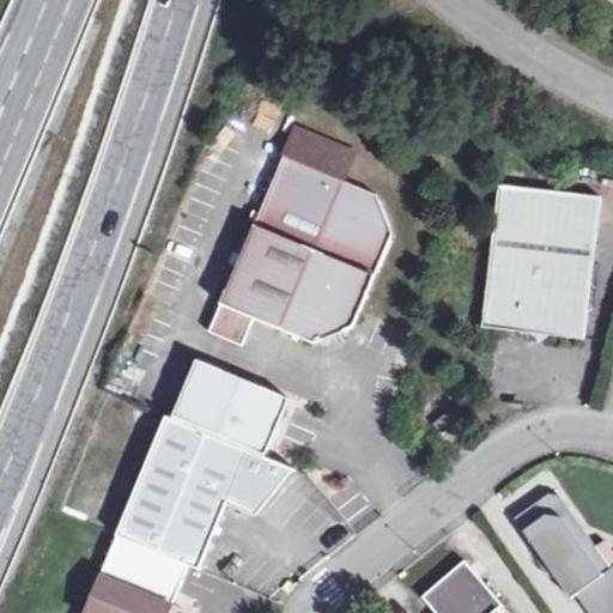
[(350,155),(290,129),(279,157),(339,182),(350,155)]
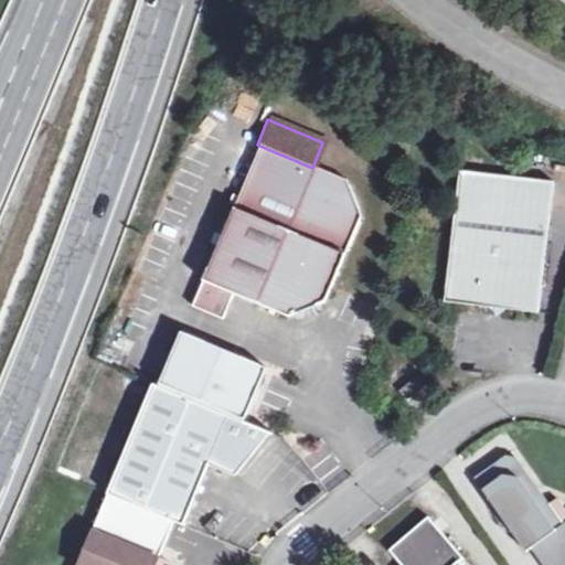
[(356,215),(345,181),(312,168),(257,145),(189,306),(221,319),(232,294),(289,317),(319,304),(356,215)]
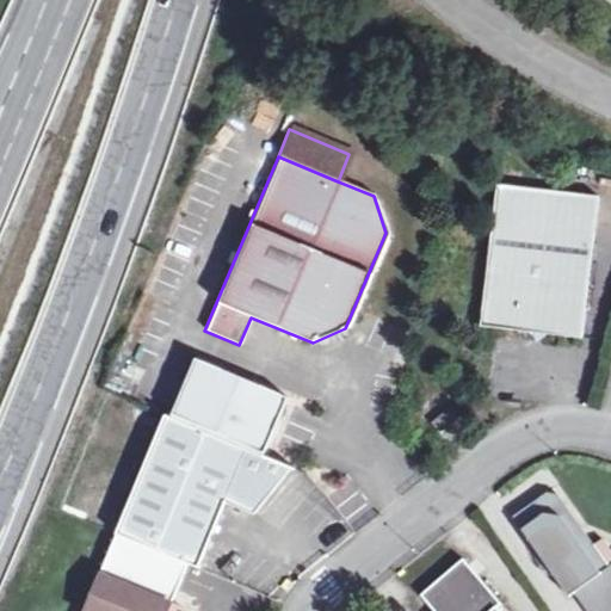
[(584,340),(604,203),(504,187),(482,331),(535,338),(582,345),(584,340)]
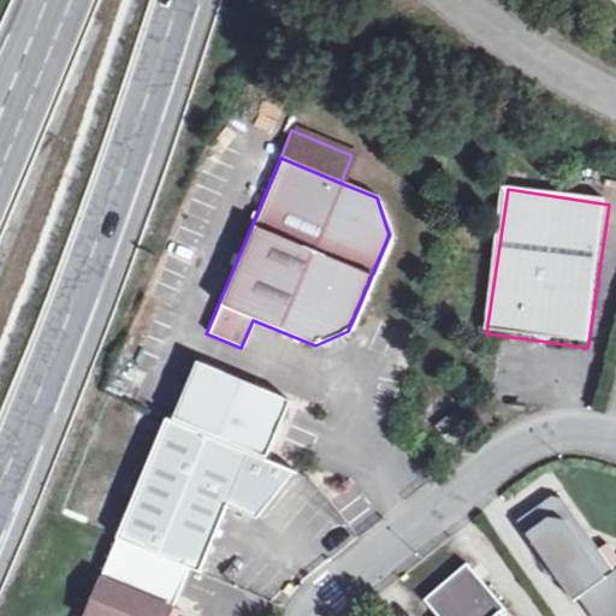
[(195,362),(171,419),(256,455),(280,397),(195,362)]
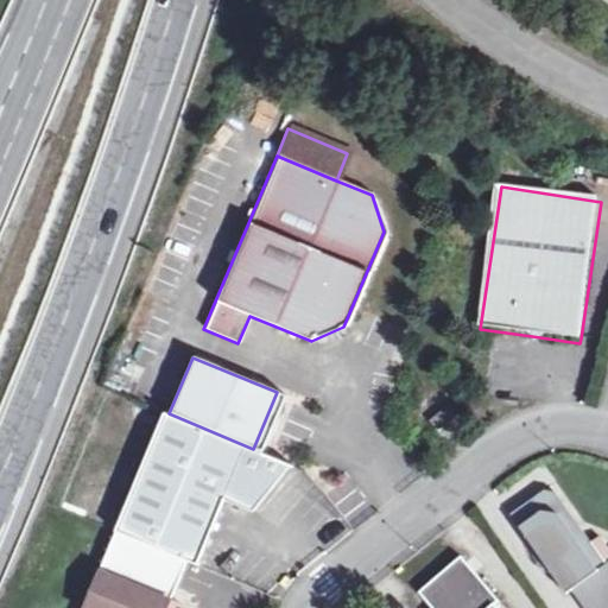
[(253,449),(169,413),(163,411),(112,532),(178,559),(189,564),(216,499),(244,508),(283,461),(253,449)]
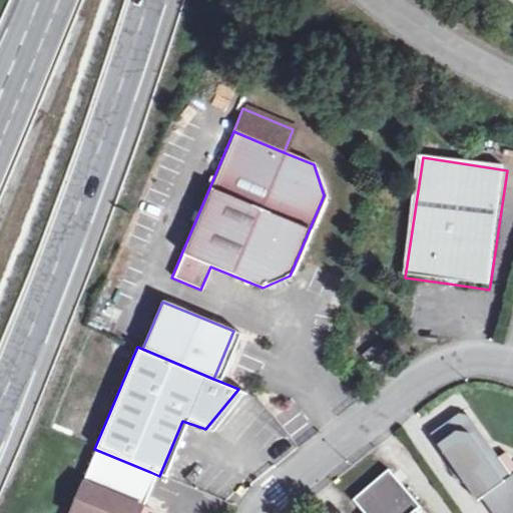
[(512,512),(512,465),(512,466),(507,469),(494,452),(491,454),(462,412),(452,410),(424,430),(471,495),(476,491),(492,512),(512,512)]
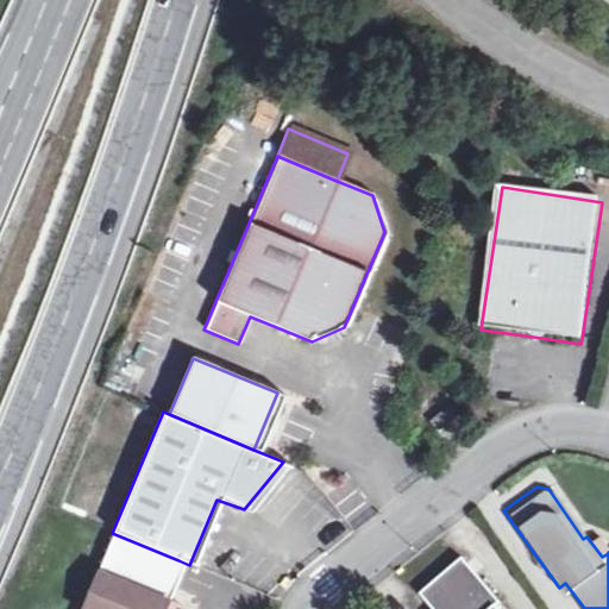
[(179,560),(112,533),(81,608),(158,608),(162,604),(179,560)]
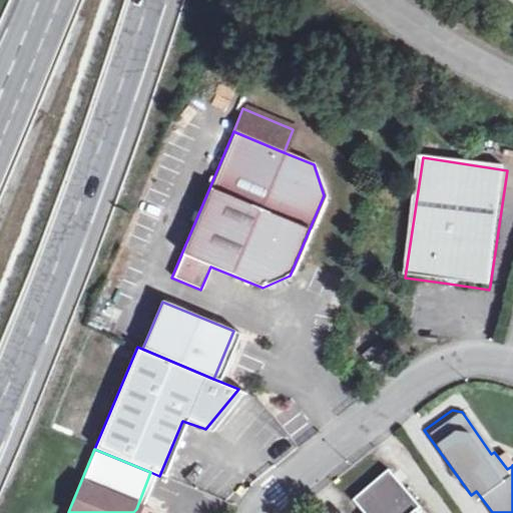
[(499,449),(494,452),(507,469),(512,466),(499,449)]
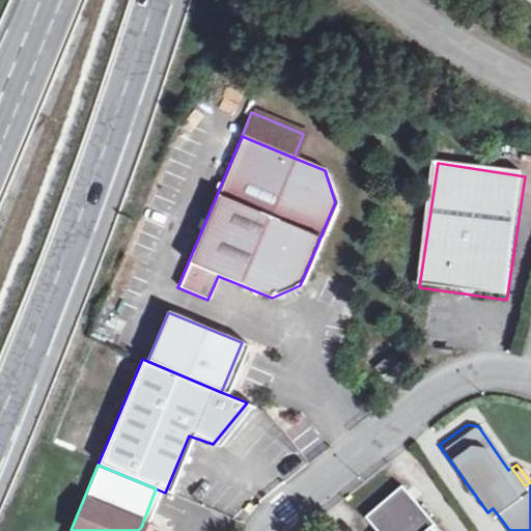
[(372,530),(427,530),(424,526),(427,522),(396,484),(376,500),(359,515),(372,530)]
